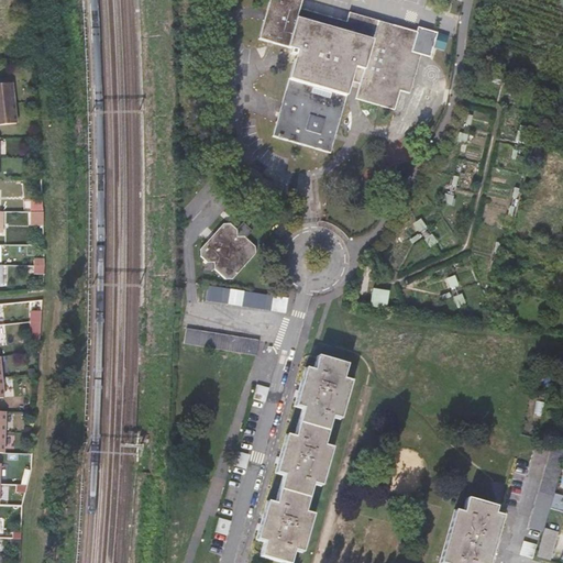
[(401,88),(409,91),(420,53),(411,51),(417,31),(416,31),(350,12),(346,21),(299,8),(301,0),(269,0),(260,40),(296,50),(272,135),(332,152),(352,79),(361,83),(357,97),(396,108),(401,88)]
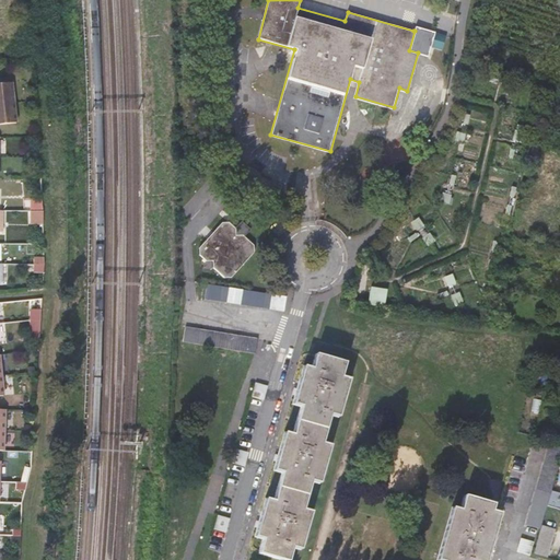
[(413,31),(415,31),(409,50),(418,53),(427,55),(430,45),(441,47),(445,34),(416,25),(413,31)]
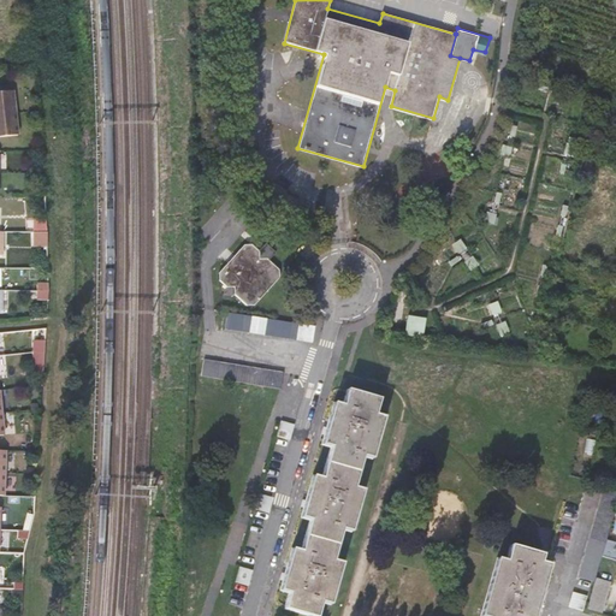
[(0,134),(17,134),(15,111),(0,112),(0,134)]
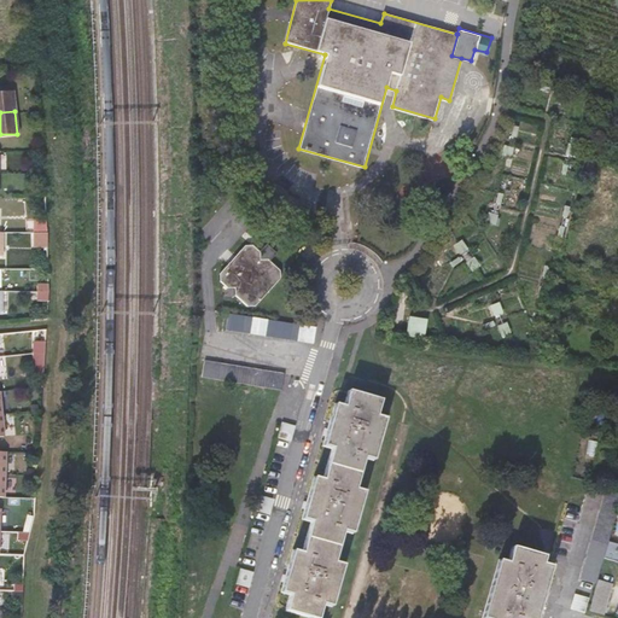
[(0,157),(18,156),(17,134),(0,134),(0,157)]
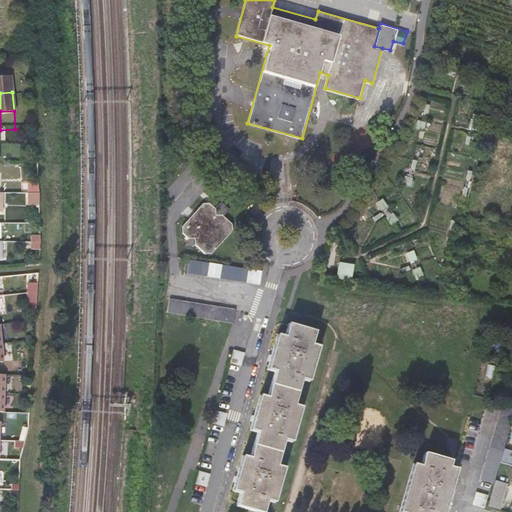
[(415,128),(423,130),(426,122),(418,119),(415,128)]
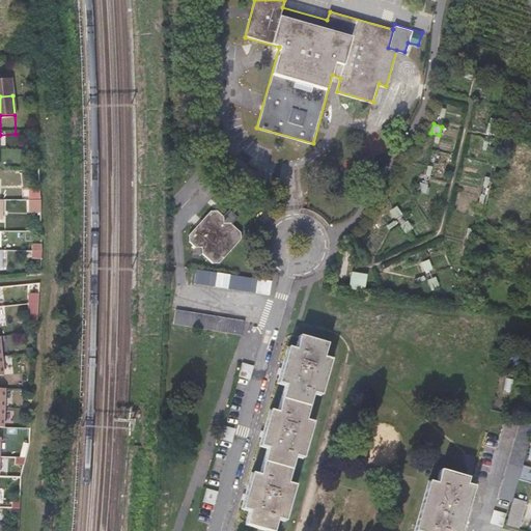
[(463,171),(460,182),(468,183),(470,172),(463,171)]
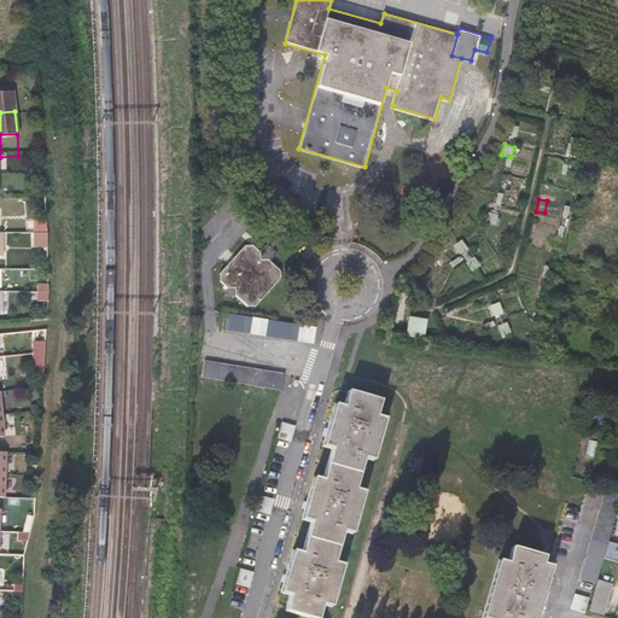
[(487,223),(496,225),(499,214),(489,211),(487,223)]
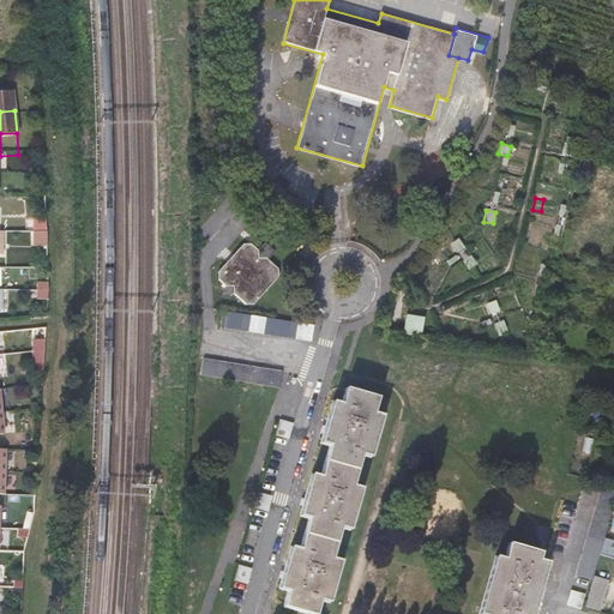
[(459,238),(450,242),(456,254),(467,248),(459,238)]
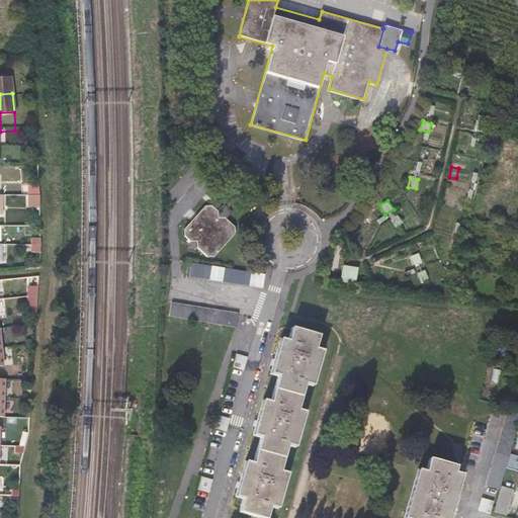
[(229,210),(221,204),(214,211),(207,205),(200,206),(193,216),(195,218),(191,222),(189,221),(181,230),(181,237),(188,243),(195,242),(195,248),(205,257),(211,257),(233,232),(232,226),(223,219),(229,210)]
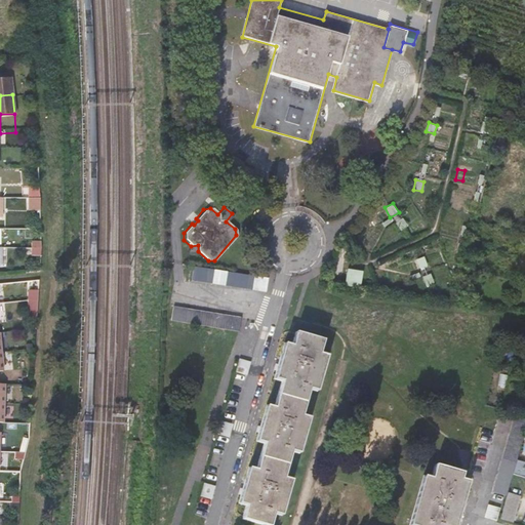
[(396,223),(401,230),(408,226),(403,217),(396,223)]
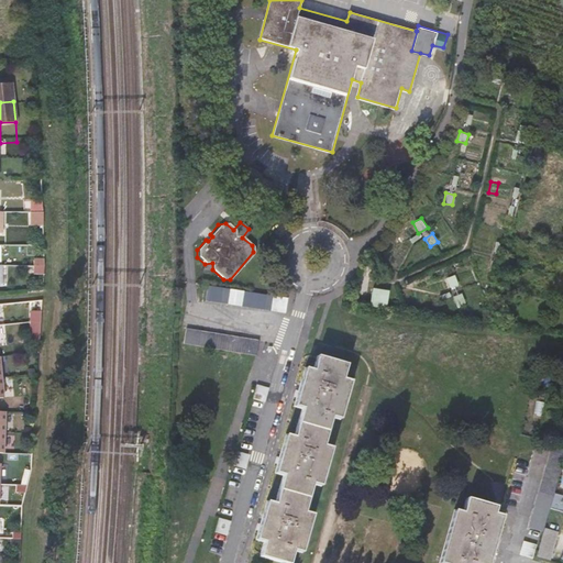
[(455,274),(445,278),(450,288),(460,285),(455,274)]
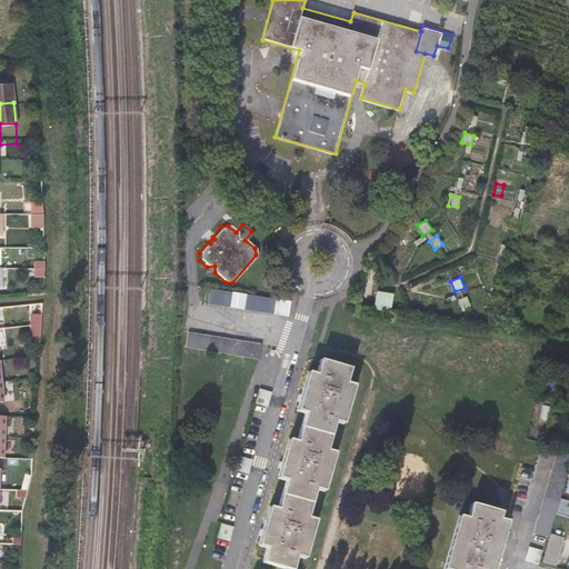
[(208,289),(206,302),(288,316),(290,301),(208,289)]
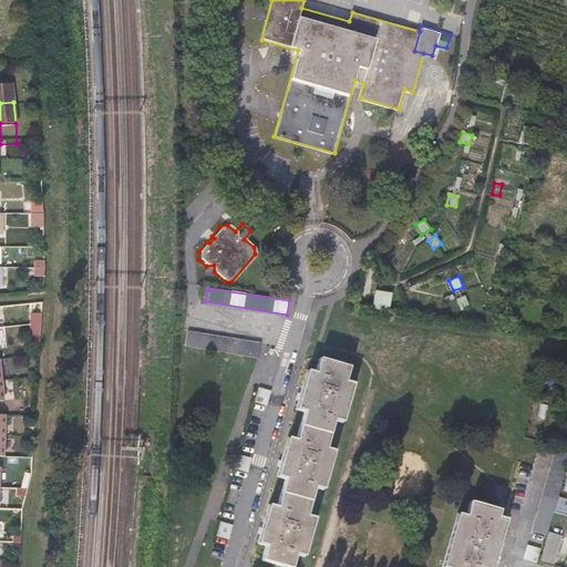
[(375,291),(374,295),(388,297),(385,310),(389,311),(392,294),(375,291)]
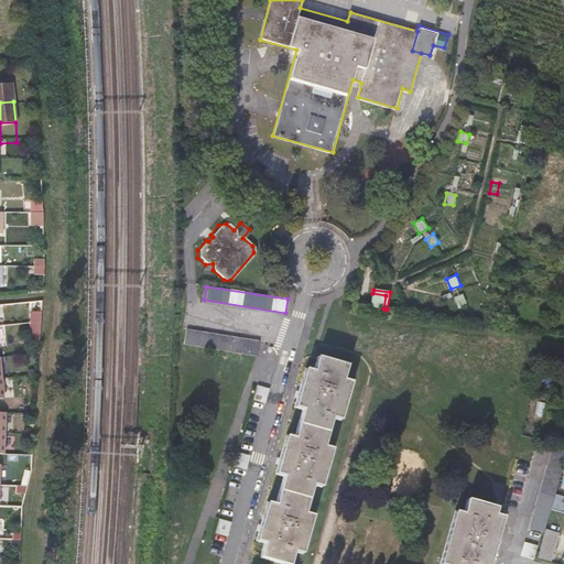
[(372,293),(370,307),(383,308),(386,295),(372,293)]
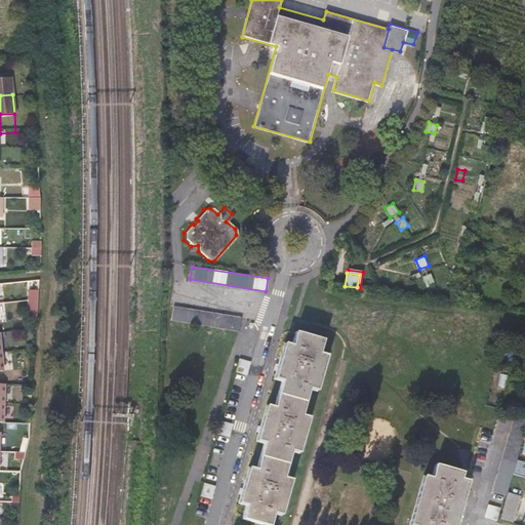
[(432,274),(423,276),(426,286),(434,284),(432,274)]
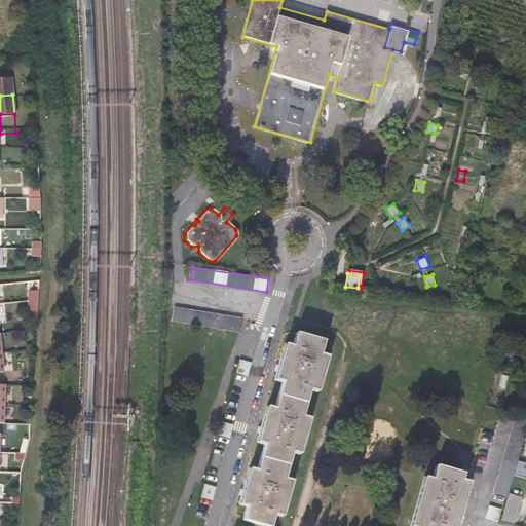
[(186,309),(173,307),(171,322),(184,324),(186,309)]
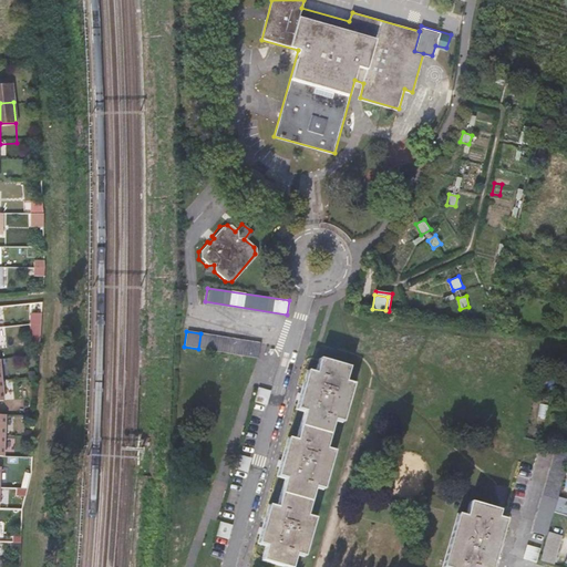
[(259,342),(200,333),(198,349),(257,358),(259,342)]
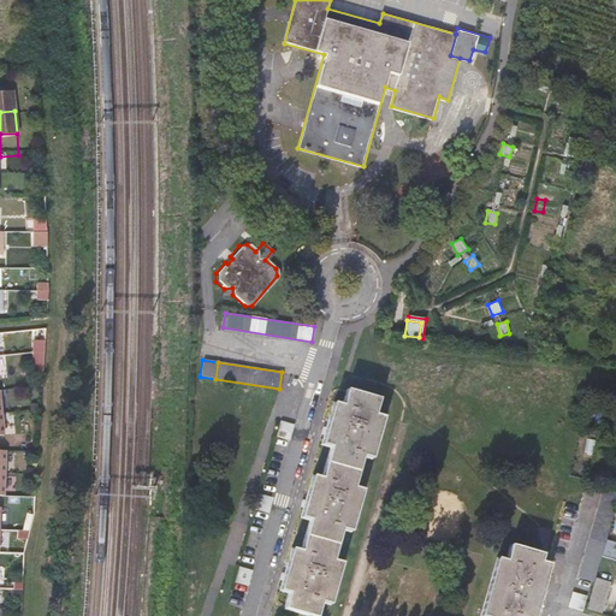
[(348,390),(344,404),(335,402),(324,443),(332,445),(323,477),(314,474),(302,514),(311,517),(301,550),(292,546),(280,588),(289,591),(284,606),(315,615),(320,600),(330,603),(342,562),(332,558),(342,527),(350,529),(362,489),(354,486),(363,454),(372,456),(384,416),(375,414),(379,398),(348,390)]
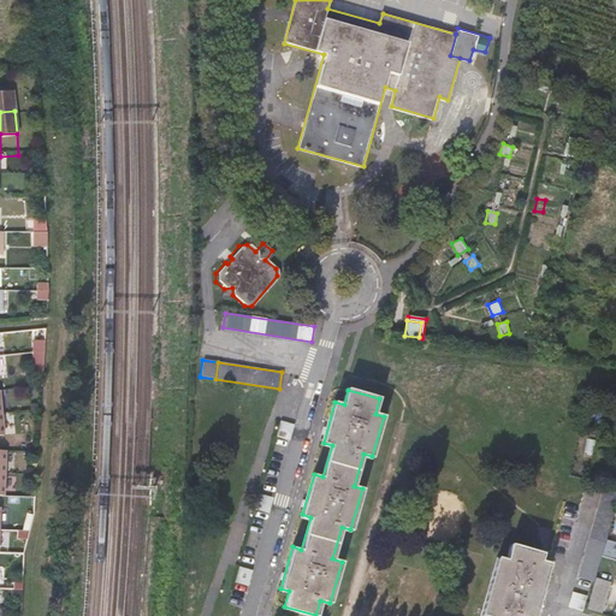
[(290,437),(295,422),(283,419),(278,433),(290,437)]
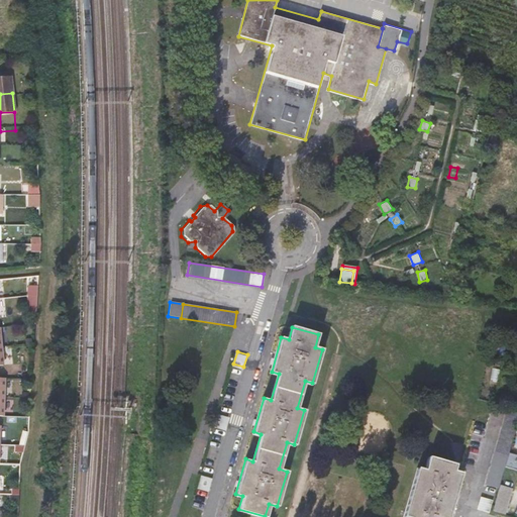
[(496,453),(509,456),(509,455),(516,428),(516,410),(509,408),(496,453)]
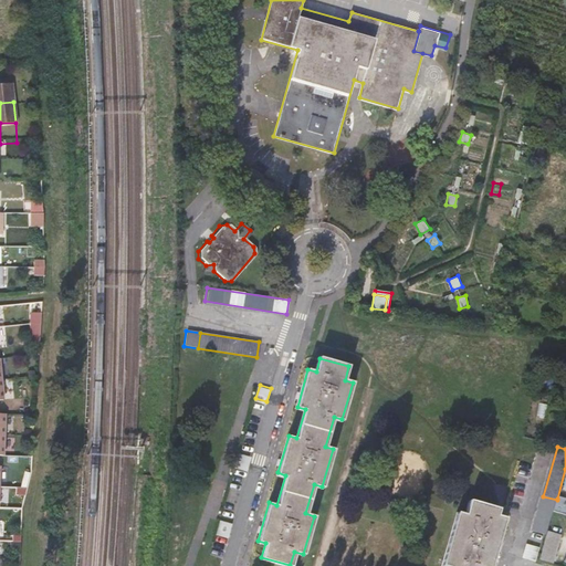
[(247,468),(251,454),(239,451),(236,464),(247,468)]
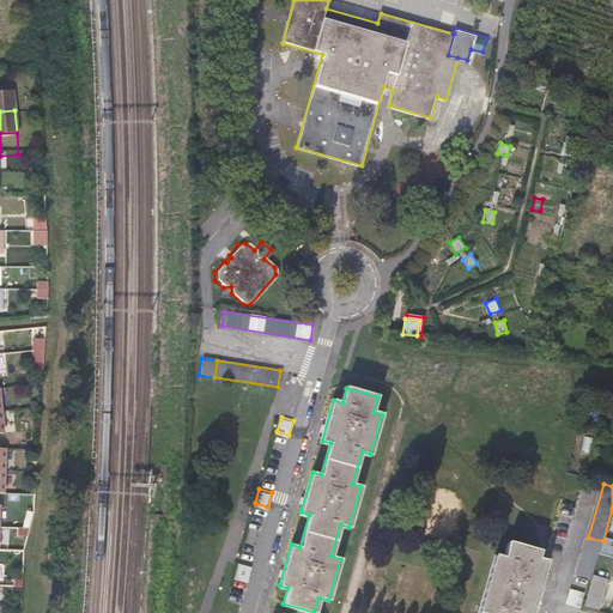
[(604,541),(588,538),(578,568),(594,572),(600,554),(604,541)]
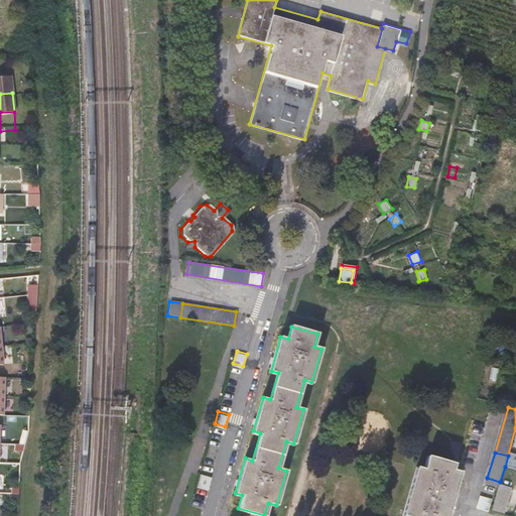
[(515,456),(508,455),(508,456),(505,467),(515,470),(515,456)]
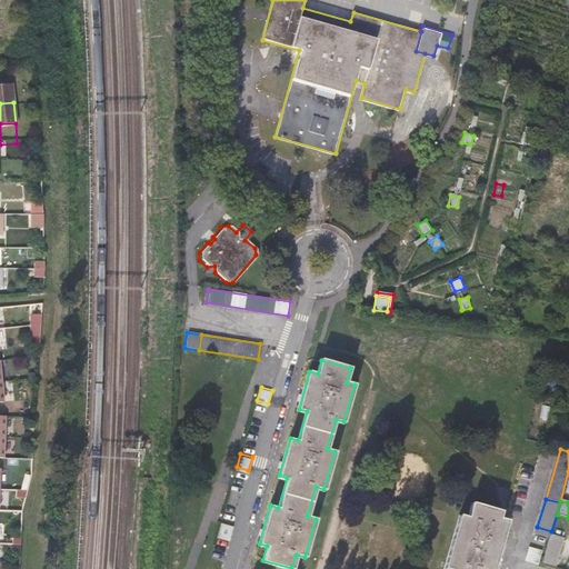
[(493,568),(508,520),(500,518),(502,510),(473,502),(468,517),(461,515),(446,567),(450,568),(493,568)]
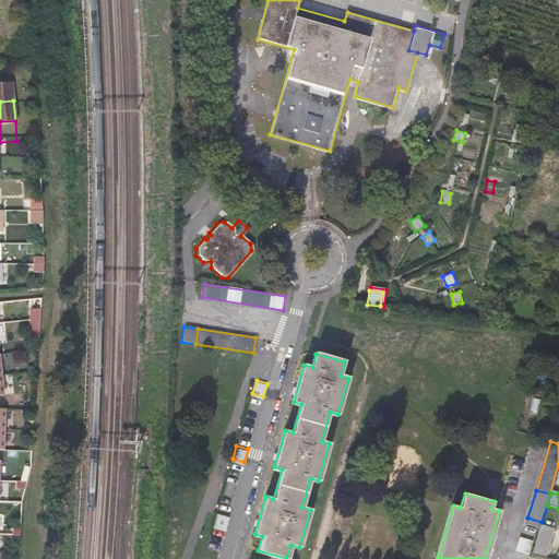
[(224,527),(228,515),(217,512),(213,525),(224,527)]
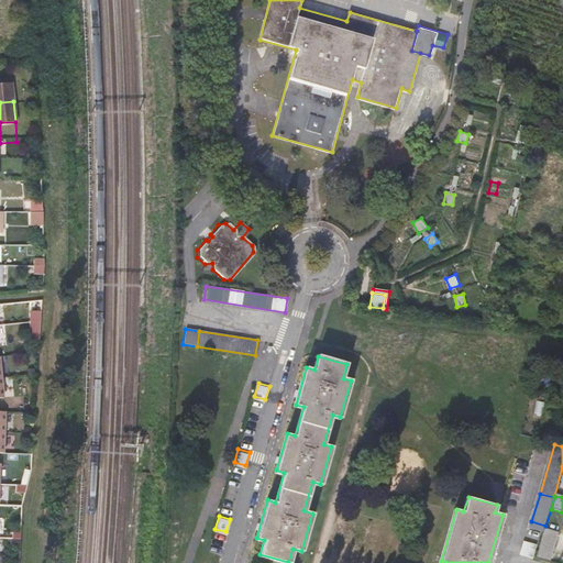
[(545,526),(531,521),(530,529),(544,533),(545,529),(545,526)]
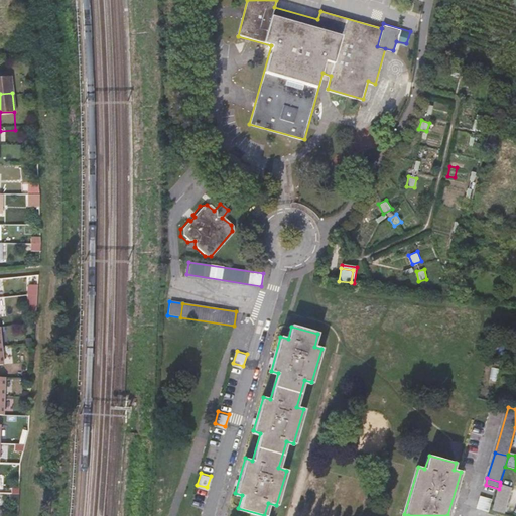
[(511,488),(500,485),(499,489),(492,511),(503,514),(511,488)]
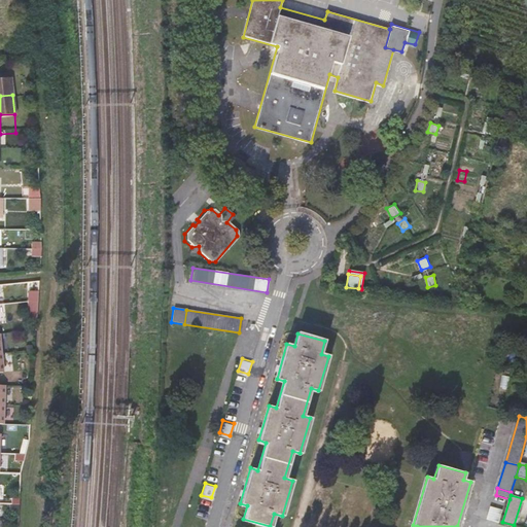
[(8,510),(18,510),(19,497),(9,497),(8,510)]
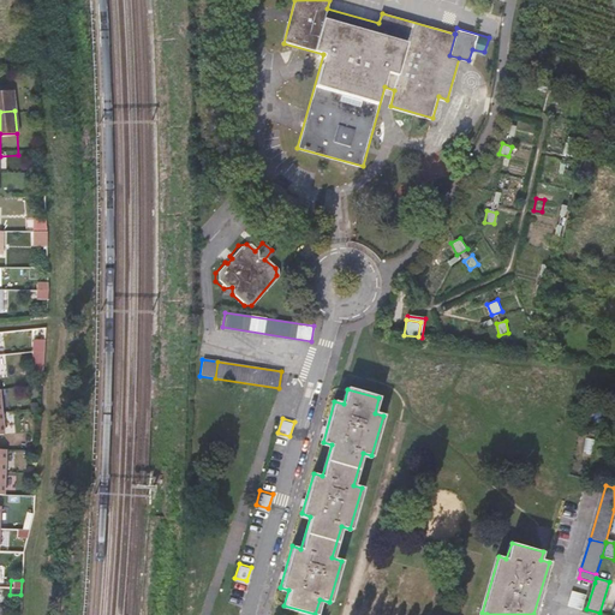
[(583,610),(586,597),(574,593),(571,607),(583,610)]
